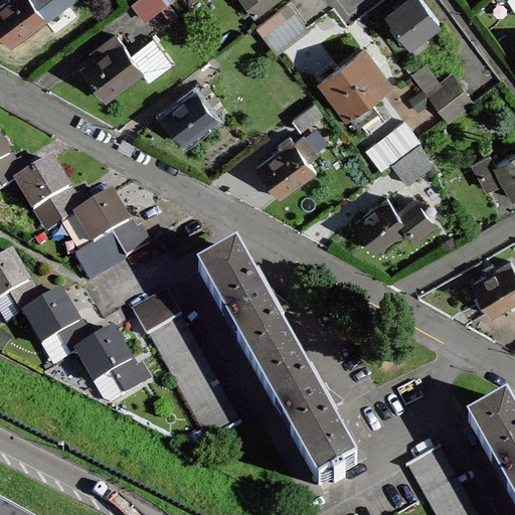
[(44,16),(32,0),(7,0),(0,5),(0,29),(0,30),(10,43),(45,17),(44,16)]
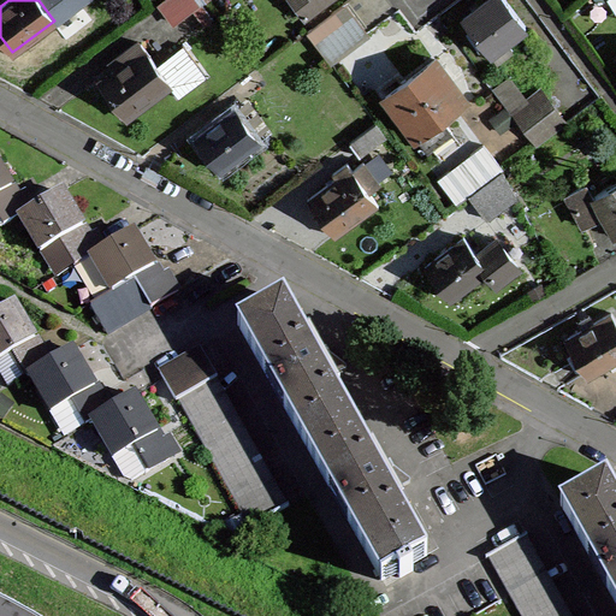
[(39,0),(53,19),(78,0),(39,0)]
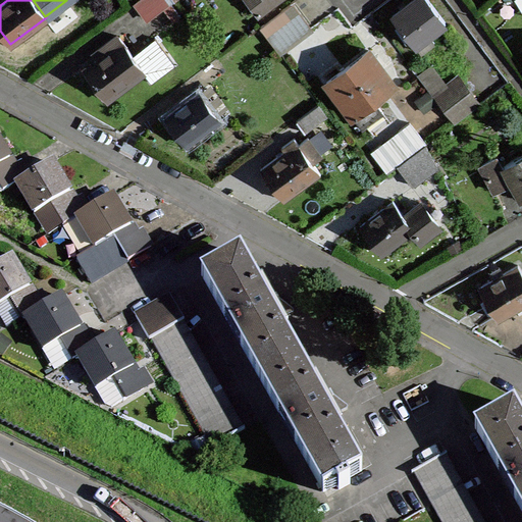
[(137,0),(135,2),(148,18),(163,6),(169,1),(170,0),(137,0)]
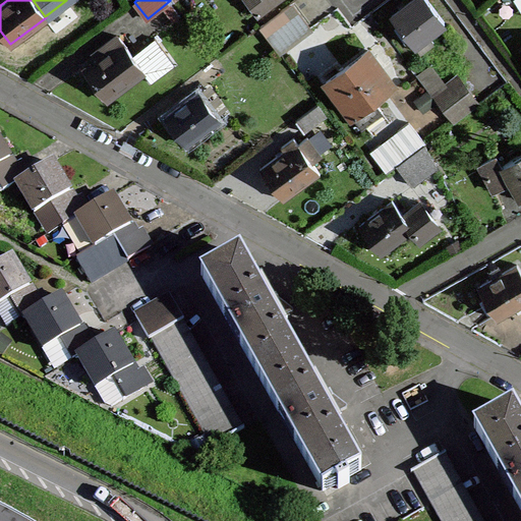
[(246,0),(257,14),(276,0),(246,0)]
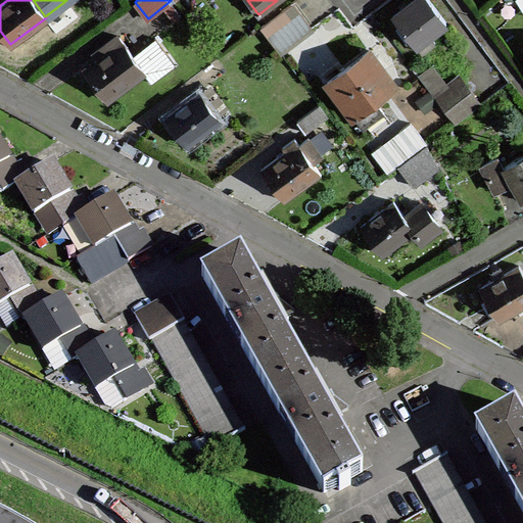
[(412,0),(407,4),(401,8),(393,14),(421,51),(435,41),(430,34),(445,20),(429,0),(412,0)]
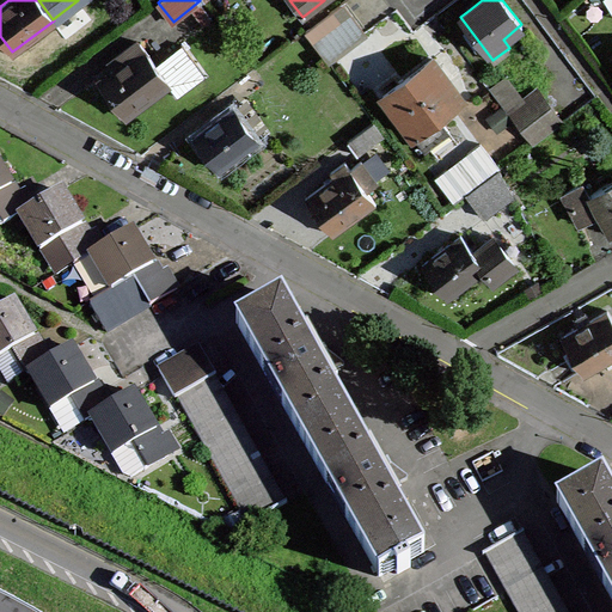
[(465,5),(470,10),(476,5),(472,0),(469,2),(465,5)]
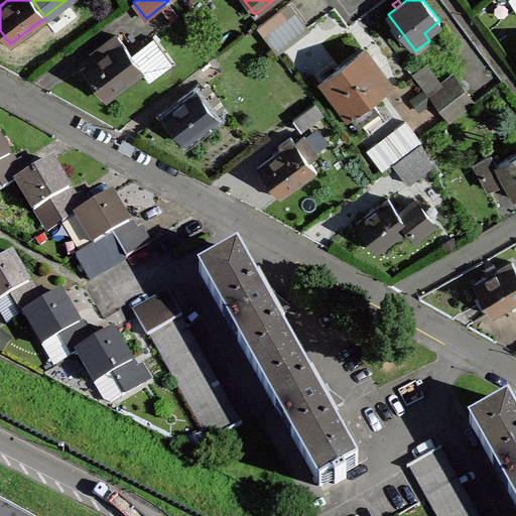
[(167,1),(161,6),(171,19),(177,14),(167,1)]
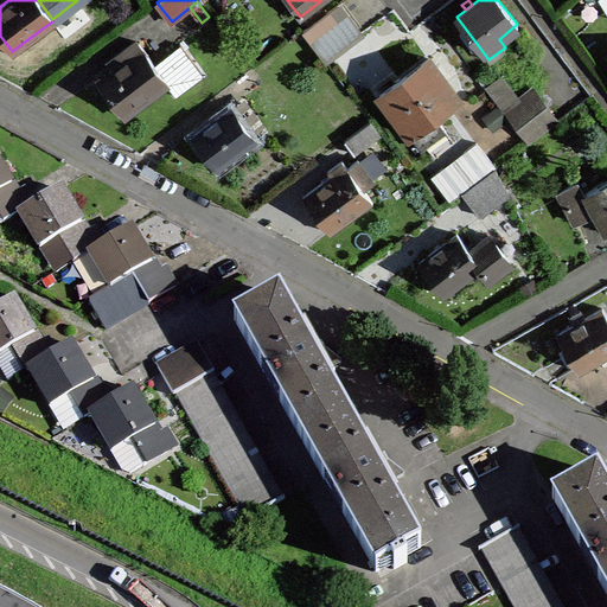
[(302,30),(314,45),(351,18),(338,2),(302,30)]
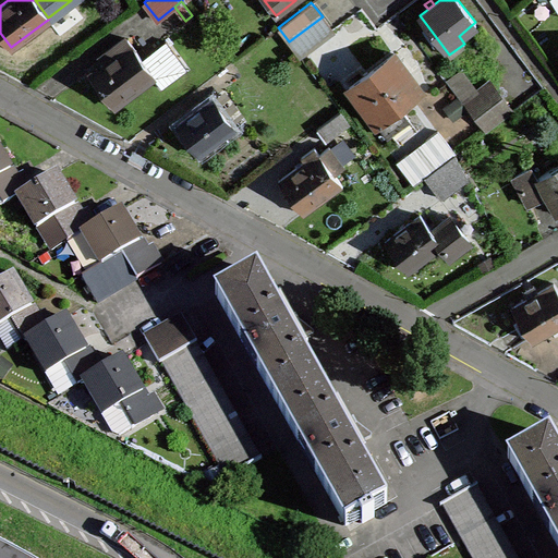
[(289,41),(299,55),(332,29),(323,16),(289,41)]
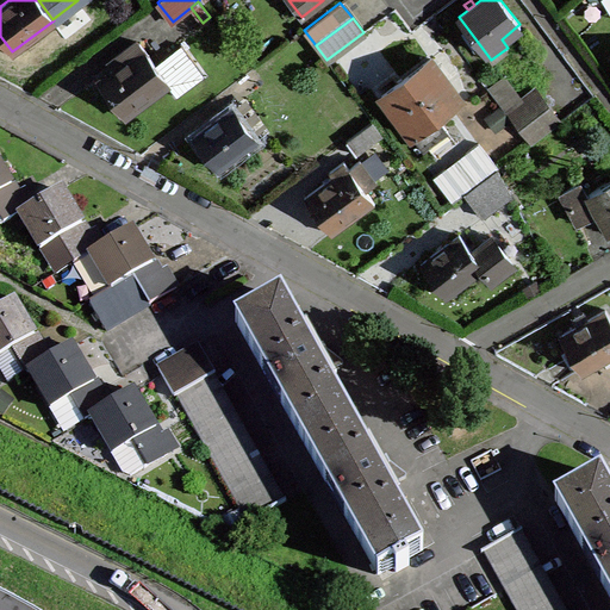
[(168,81),(155,62),(138,41),(120,54),(125,60),(98,80),(111,98),(124,114),(167,83),(168,81)]
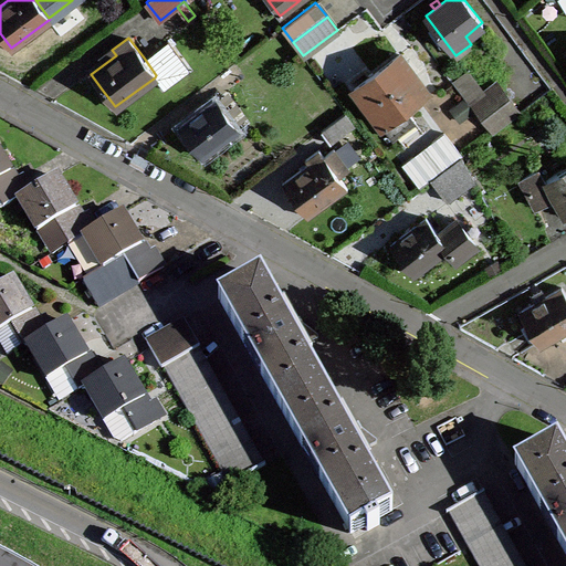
[(156,75),(155,77),(163,88),(189,69),(168,40),(144,58),(156,75)]
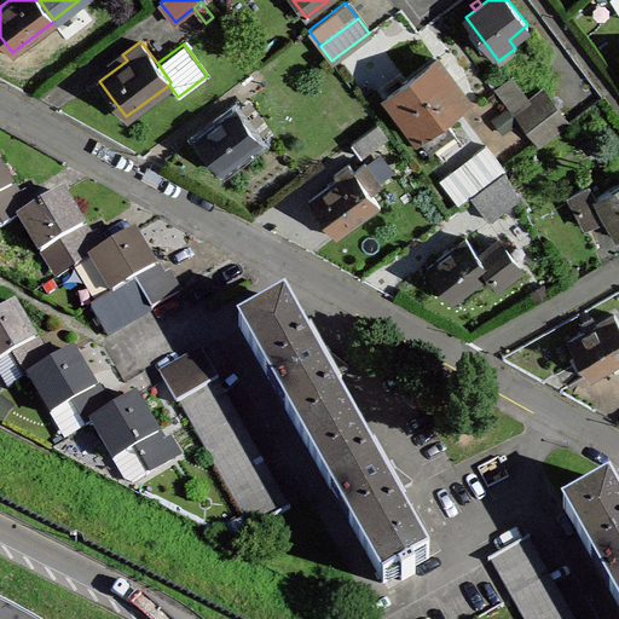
[(417,136),(418,136),(443,117),(467,99),(437,58),(414,75),(387,96),(417,136)]
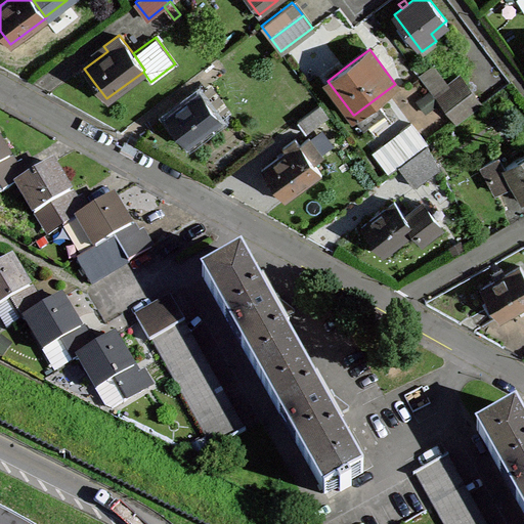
[(435,94),(447,85),(431,66),(420,75),(435,94)]
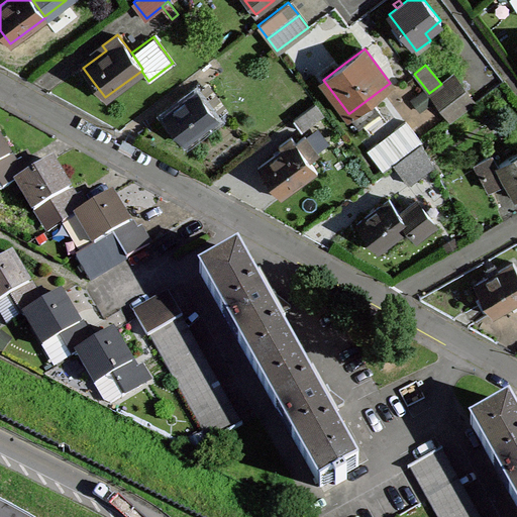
[(452,75),(441,84),(429,93),(449,120),(474,102),(452,75)]
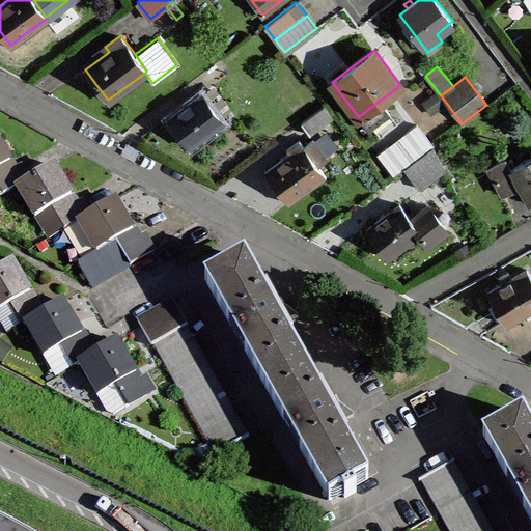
[(216,82),(202,92),(223,120),(234,112),(220,93),(223,91),(216,82)]
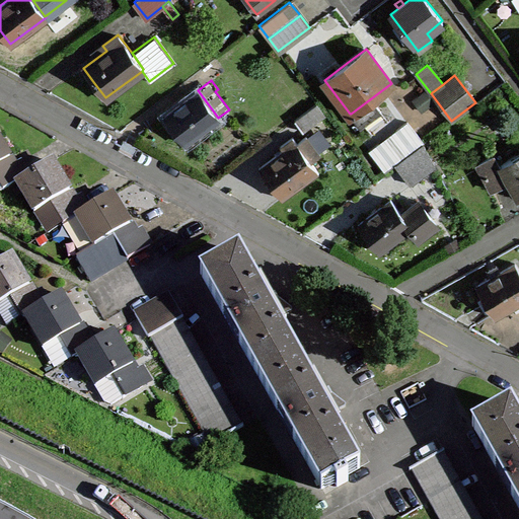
[(218,118),(198,90),(164,115),(175,129),(186,142),(218,118)]
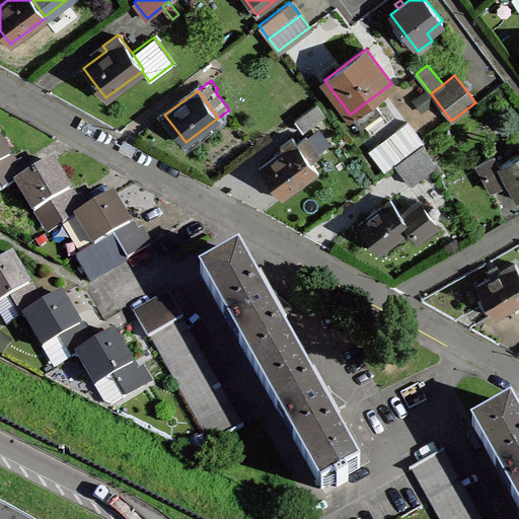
[(371,98),(351,114),(360,126),(381,110),(371,98)]
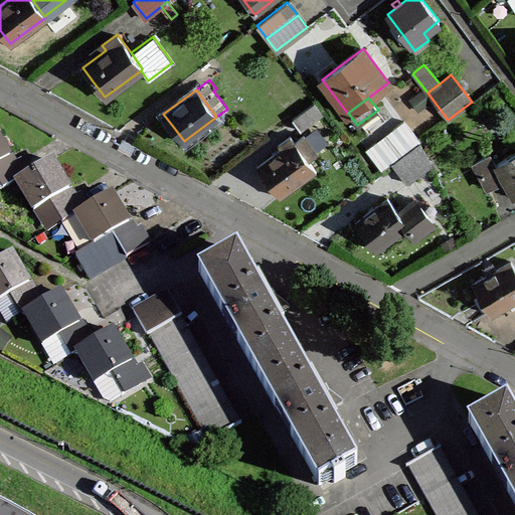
[(323,113),(314,102),(292,118),(301,130),(323,113)]
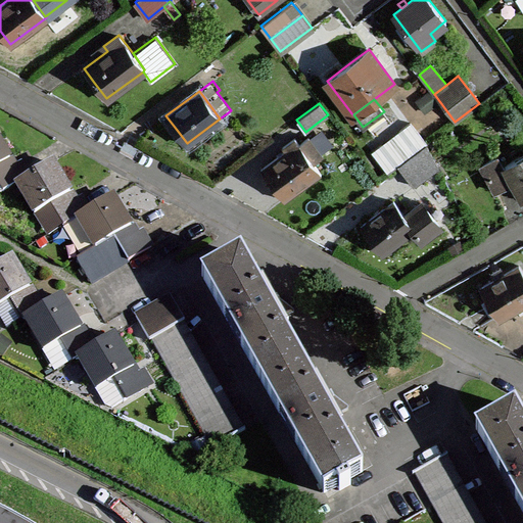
[(320,172),(313,161),(299,143),(295,137),(283,146),(286,150),(262,168),(274,185),(284,198),(320,172)]
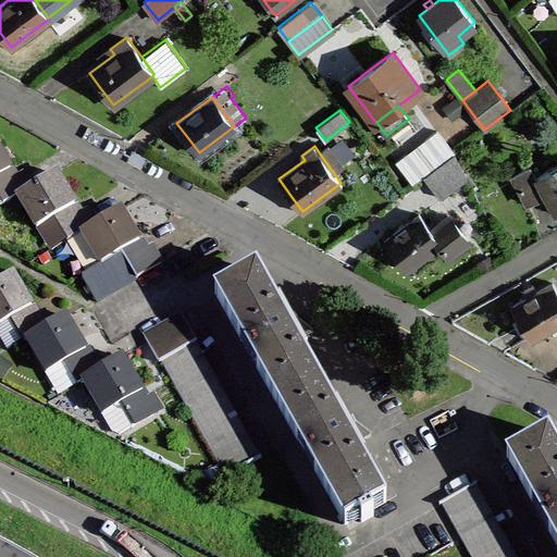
[(319,152),(333,172),(343,164),(329,146),(319,152)]
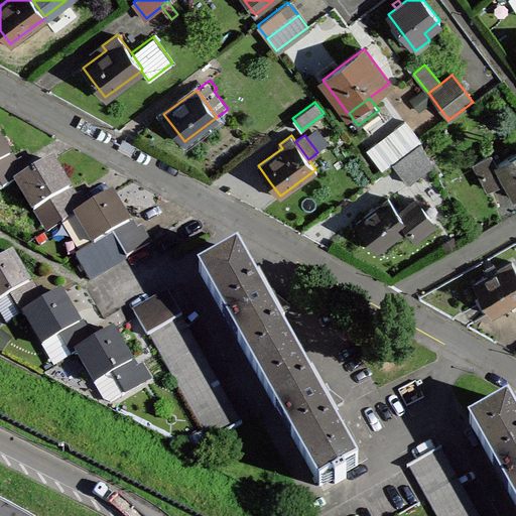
[(0,161),(9,156),(2,143),(0,140),(0,161)]
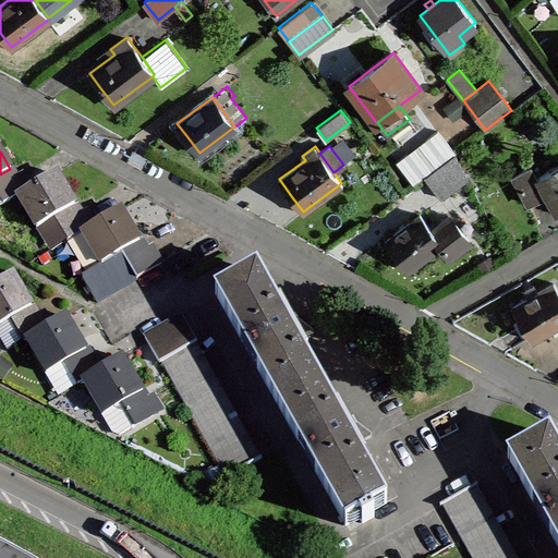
[(455,154),(424,176),(440,196),(468,177),(455,154)]
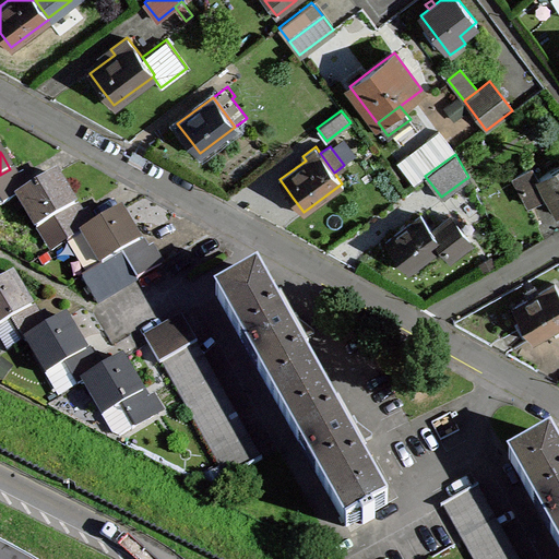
[(558,164),(535,178),(545,194),(548,193),(558,211),(558,164)]
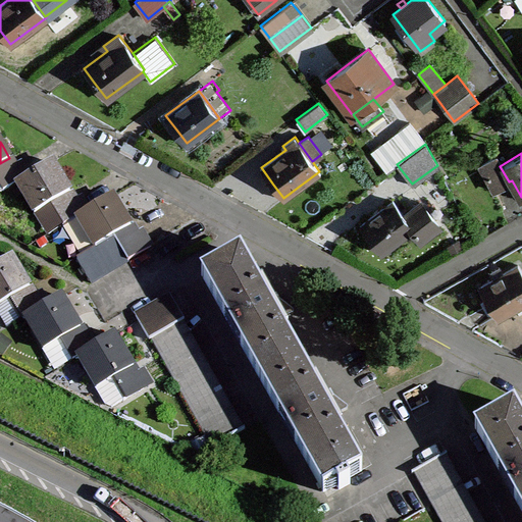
[(509,181),(500,166),(494,156),(480,164),(494,190),(509,181)]
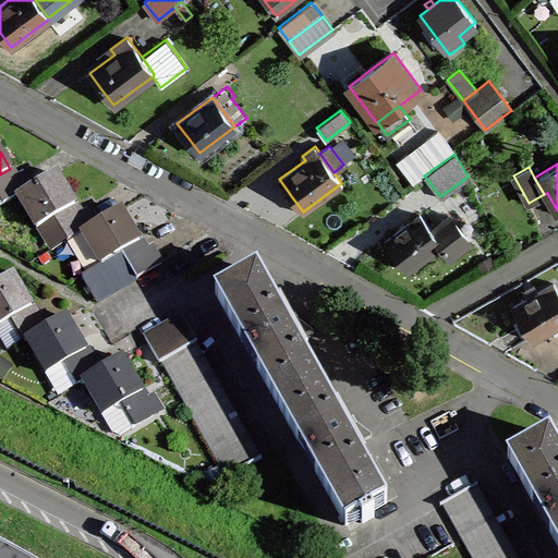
[(0,174),(0,185),(15,178),(10,169),(0,174)]
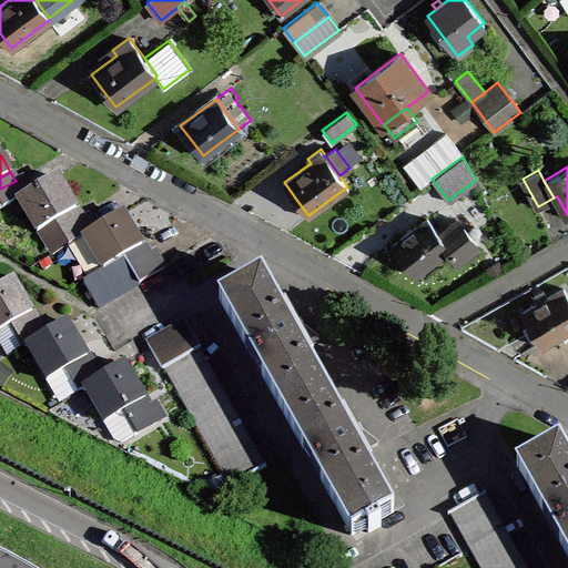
[(67,194),(56,175),(31,191),(17,199),(38,232),(54,222),(77,209),(67,194)]
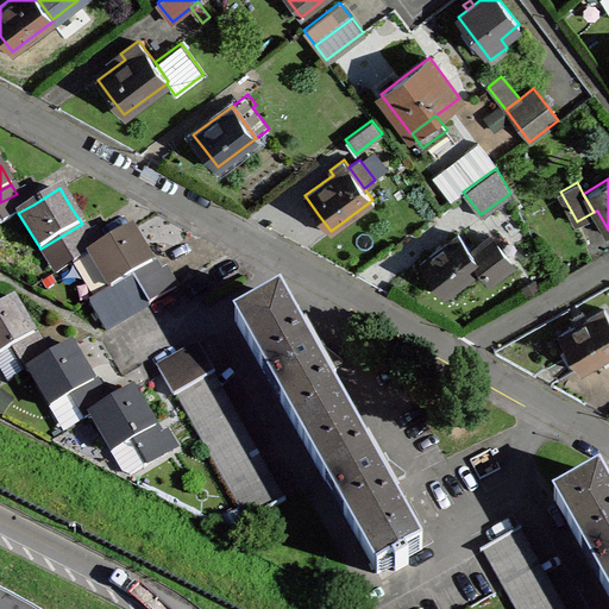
[(0,202),(0,217),(4,223),(18,213),(33,205),(24,189),(17,194),(0,202)]
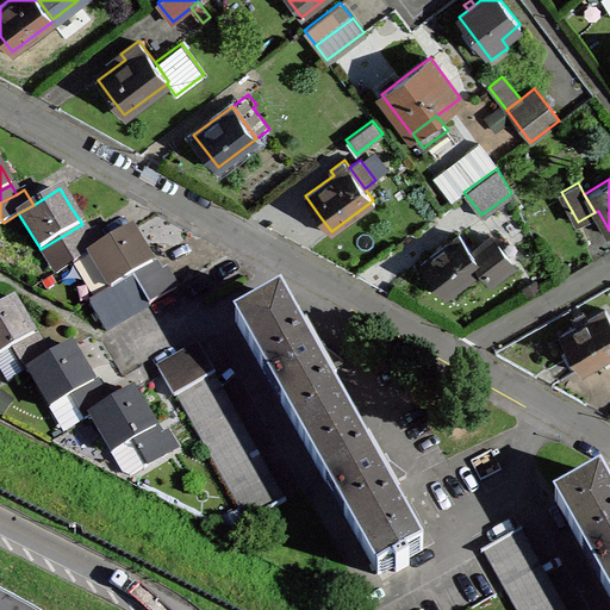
[(87,234),(82,224),(58,238),(64,248),(87,234)]
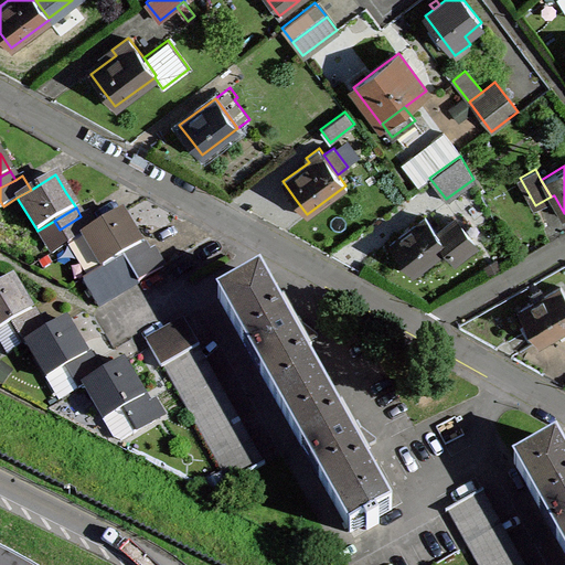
[(135,233),(121,211),(96,226),(83,234),(103,267),(109,264),(121,256),(127,264),(147,253),(135,233)]
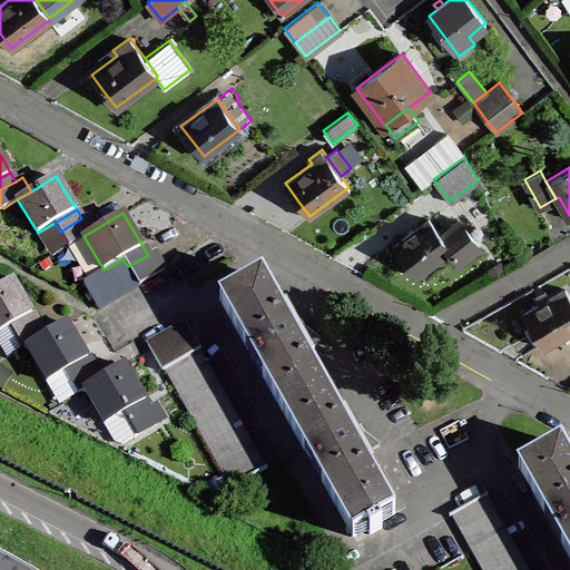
[(60,232),(68,245),(84,236),(97,228),(88,214),(81,218),(60,232)]
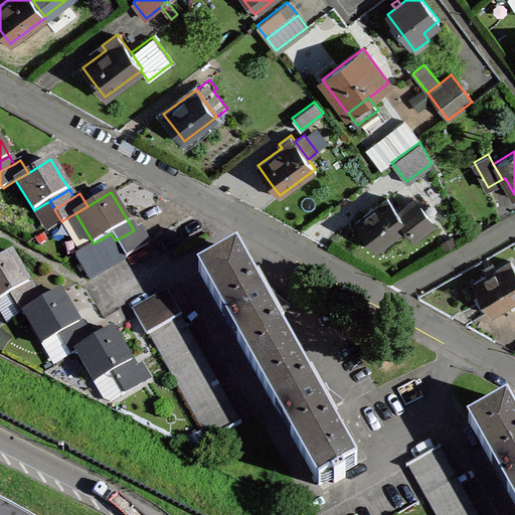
[(408,224),(398,211),(387,197),(355,221),(365,235),(376,248),(406,225),(408,224)]
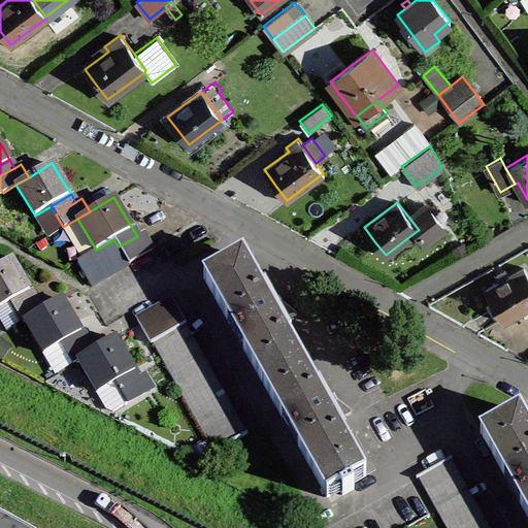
[(426,203),(408,217),(419,230),(417,231),(426,243),(444,229),(426,203)]
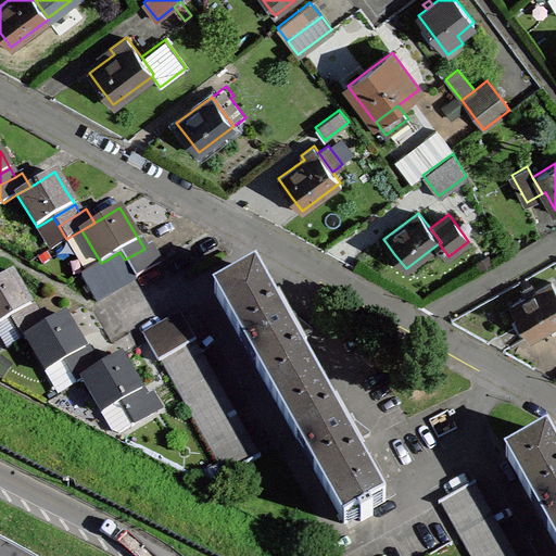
[(50,249),(66,239),(59,226),(53,217),(37,227),(50,249)]
